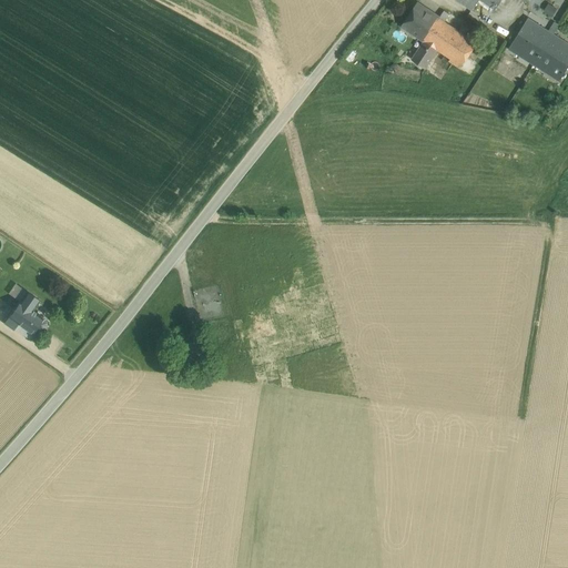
[(457,0),(472,10),(478,0),(480,0),(494,9),(494,10),(495,10),(500,0),(457,0)]
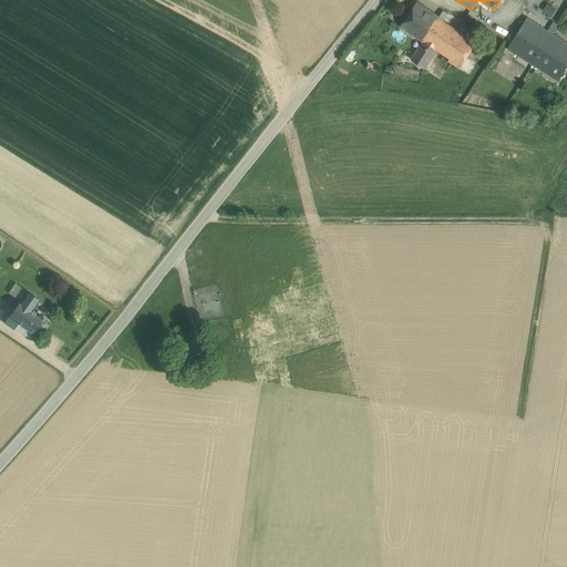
[(548,3),(543,11),(552,17),(556,8),(548,3)]
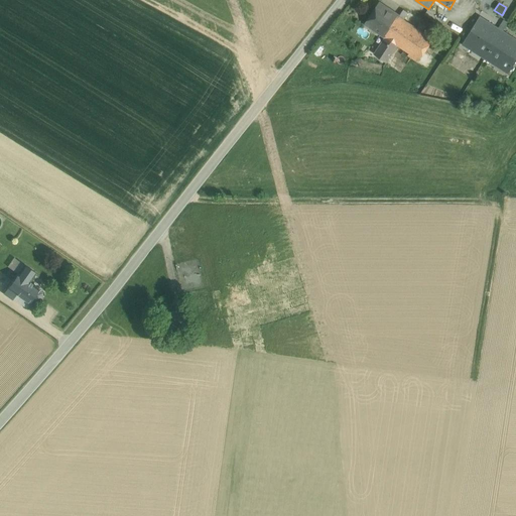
[(399,16),(380,4),(366,24),(385,37),(387,38),(397,45),(409,53),(408,55),(418,62),(428,47),(433,39),(423,32),(416,28),(404,20),(399,16)]
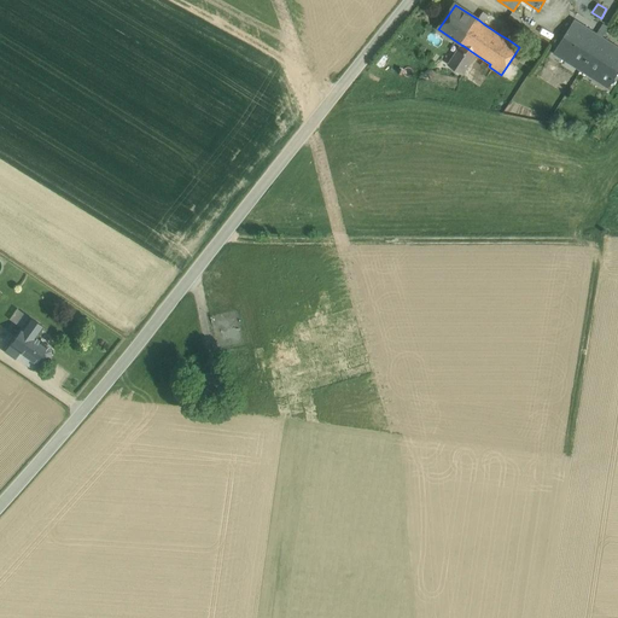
[(483,12),(478,19),(484,24),(489,16),(483,12)]
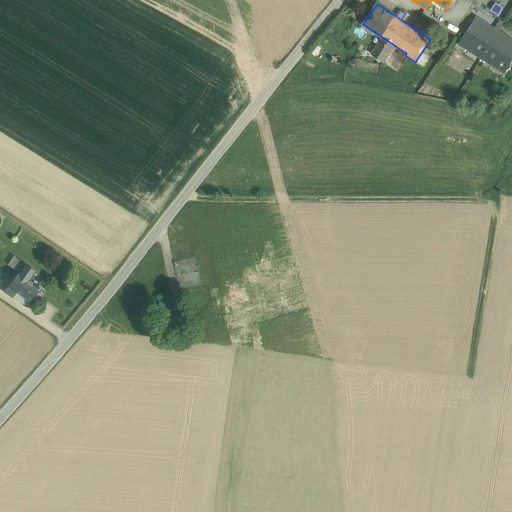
[(511,59),(511,39),(476,17),(459,44),(504,72),(511,59)]
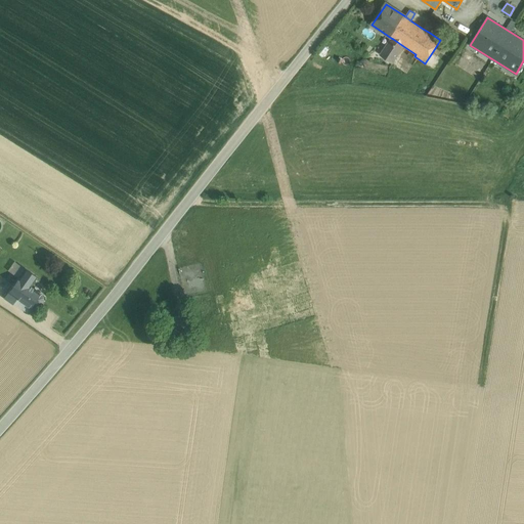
[(507,27),(512,30),(516,23),(512,19),(507,27)]
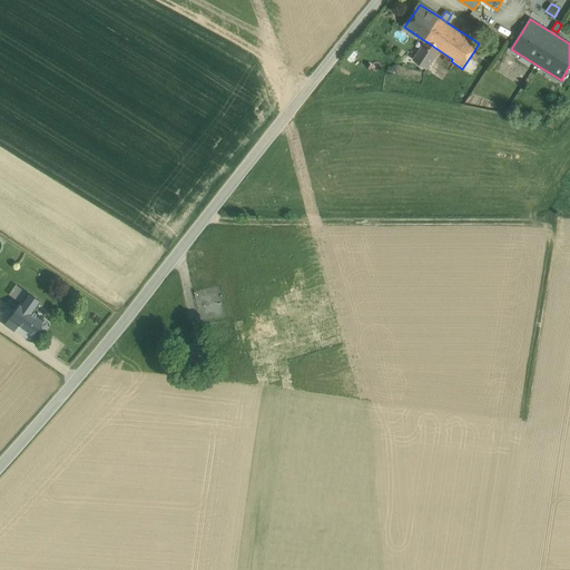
[(464,25),(460,31),(468,36),(471,30),(464,25)]
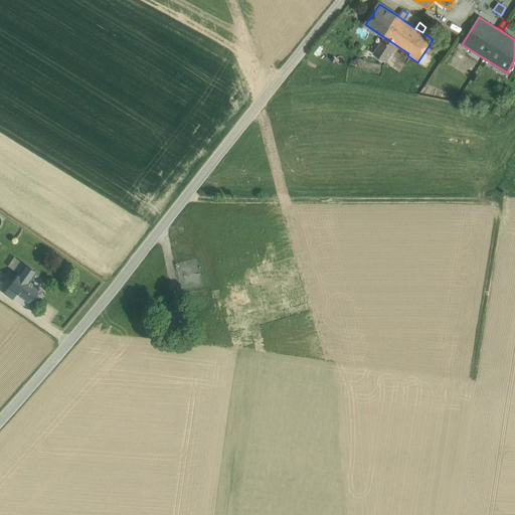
[(386,38),(384,37),(373,54),(385,62),(396,45),(386,38)]
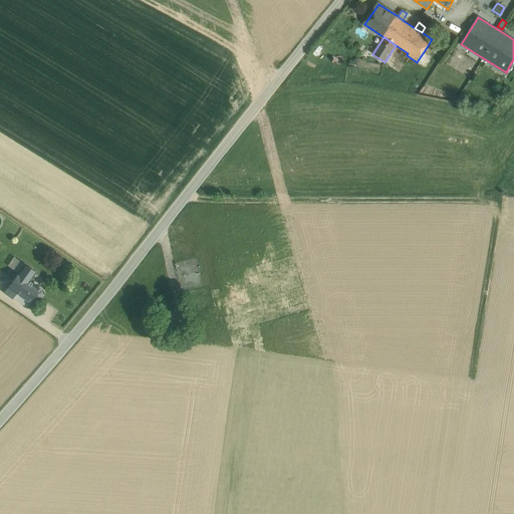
[(441,45),(432,39),(427,47),(436,53),(441,45)]
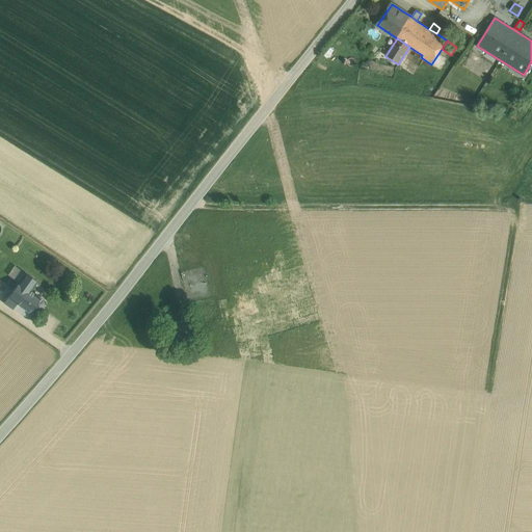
[(7,274),(14,278),(20,269),(14,265),(7,274)]
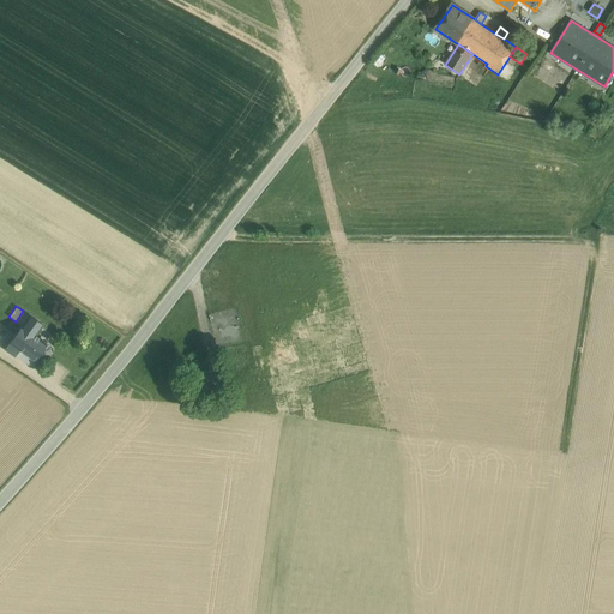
[(222,323),(238,321),(236,309),(221,312),(222,323)]
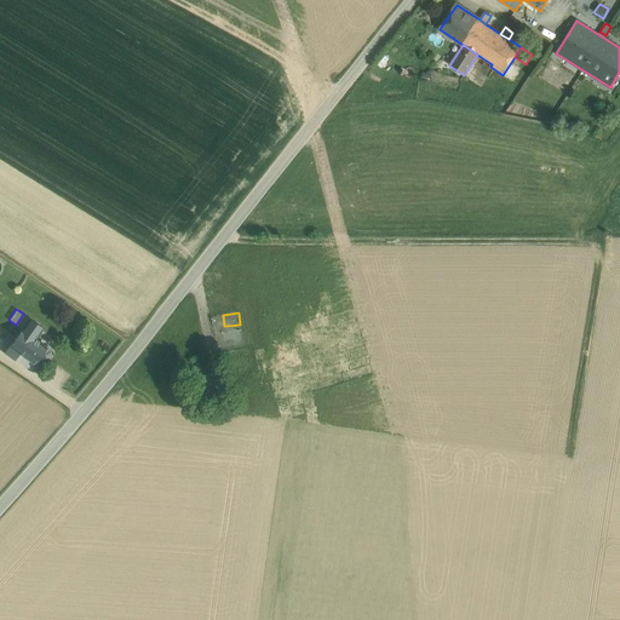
[(21,328),(29,317),(23,314),(16,325),(21,328)]
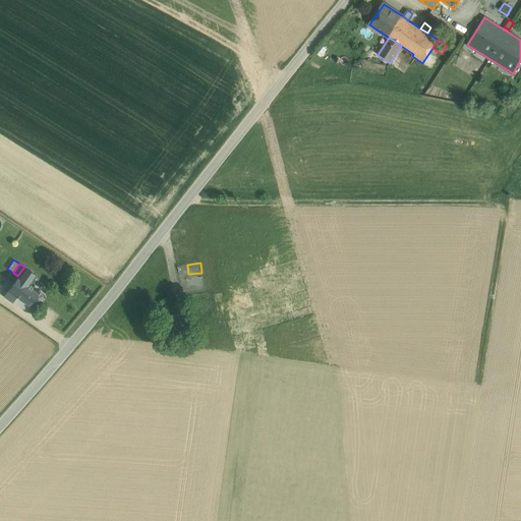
[(24,267),(17,276),(30,284),(36,275),(24,267)]
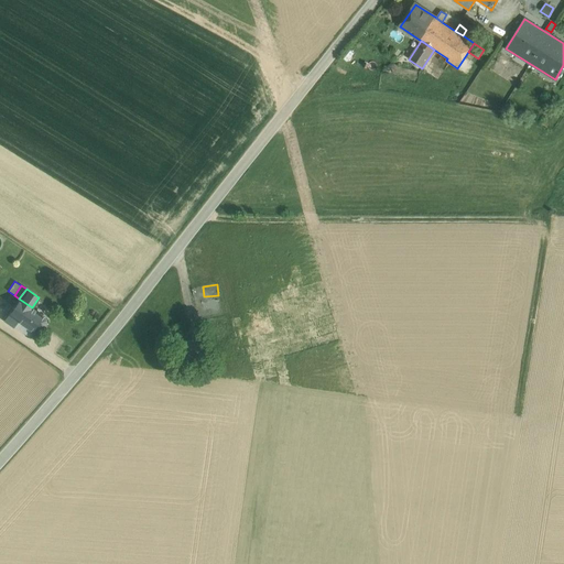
[(32,307),(19,299),(9,314),(18,321),(32,331),(36,325),(41,327),(44,327),(47,322),(47,318),(32,307)]
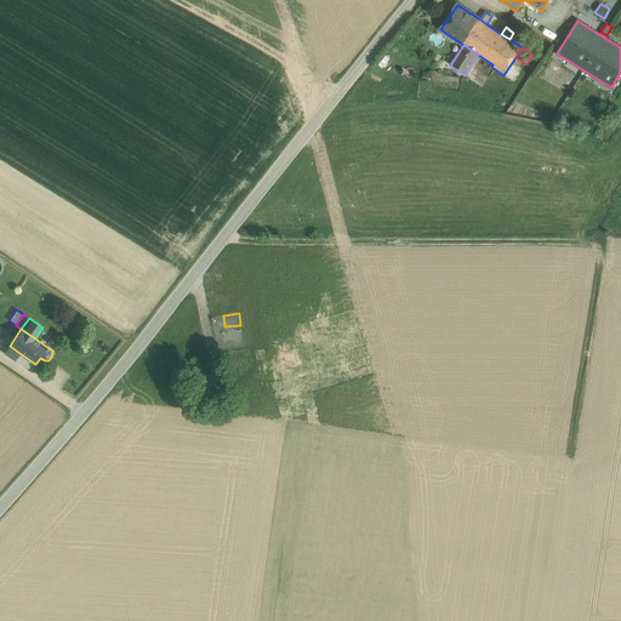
[(16,359),(20,353),(10,346),(5,353),(15,360),(16,359)]
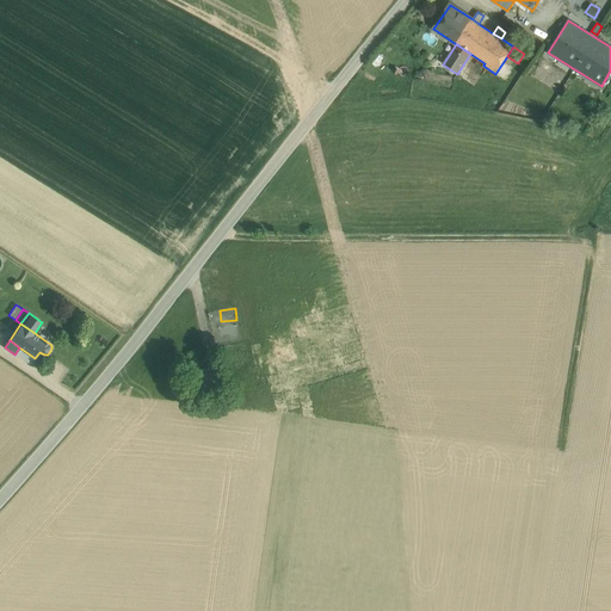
[(19,347),(16,353),(31,364),(35,358),(19,347)]
